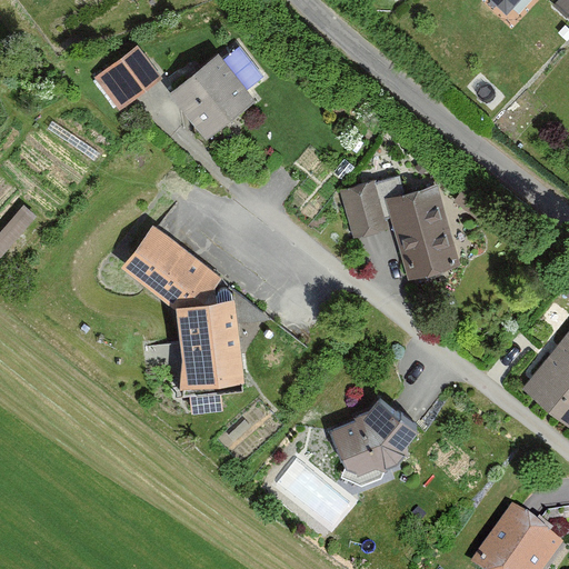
[(496,0),(515,18),(532,0),(496,0)]
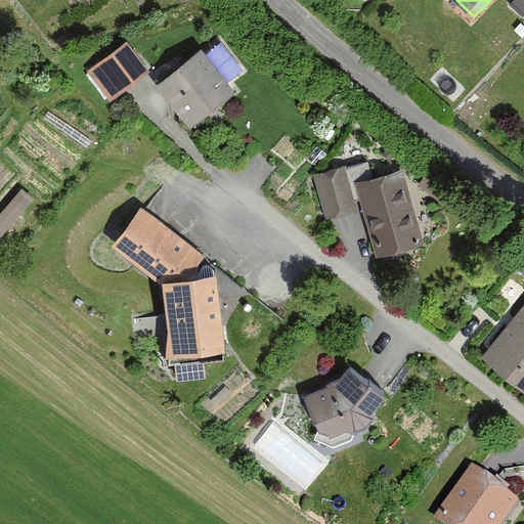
[(111,93),(142,70),(125,46),(93,70),(111,93)]
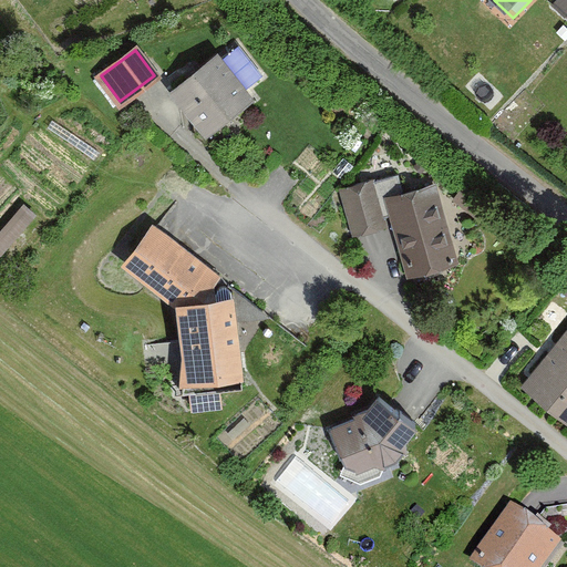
[(176,89),(206,127),(248,94),(218,55),(176,89)]
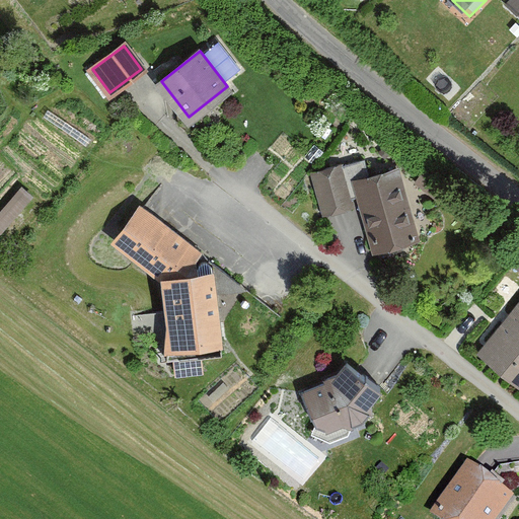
[(314,170),(323,211),(350,205),(341,164),(314,170)]
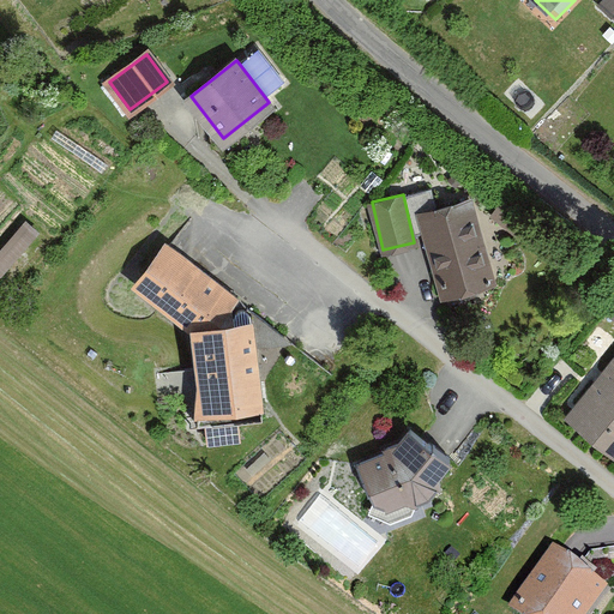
[(421,212),(444,295),(494,282),(471,199),(421,212)]
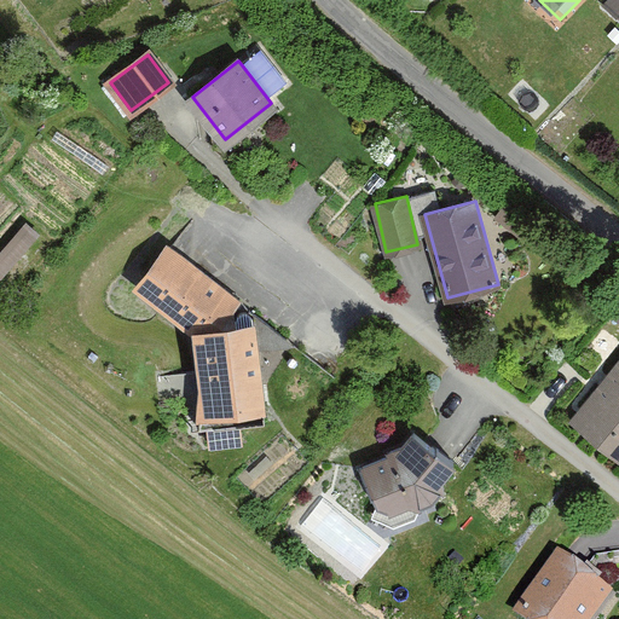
[(0,288),(44,241),(27,225),(0,252),(0,288)]
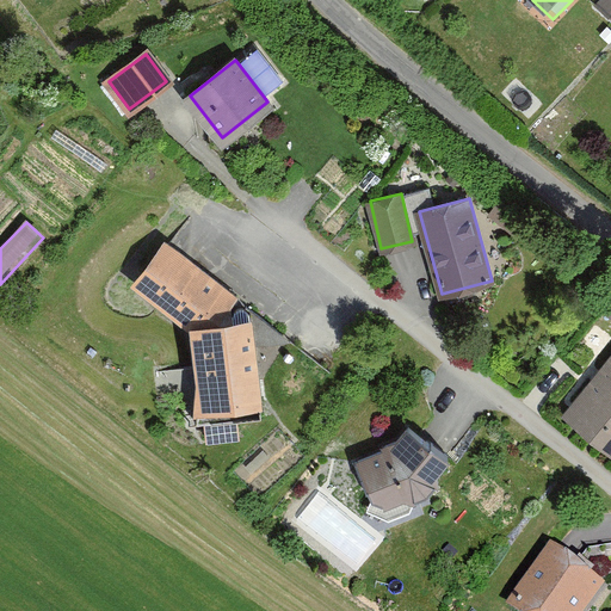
[(193,417),(264,415),(260,372),(288,338),(162,240),(129,281),(187,322),(197,374),(193,417)]
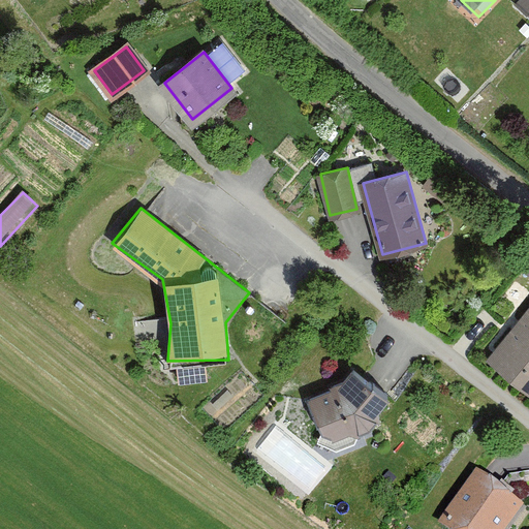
[(528,314),(493,360),(528,387),(528,314)]
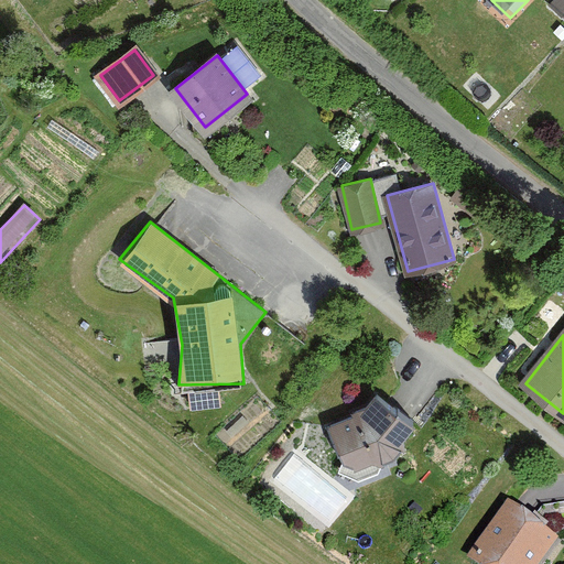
[(346,415),(326,424),(353,465),(381,459),(400,453),(404,437),(415,420),(376,392),(365,403),(346,415)]
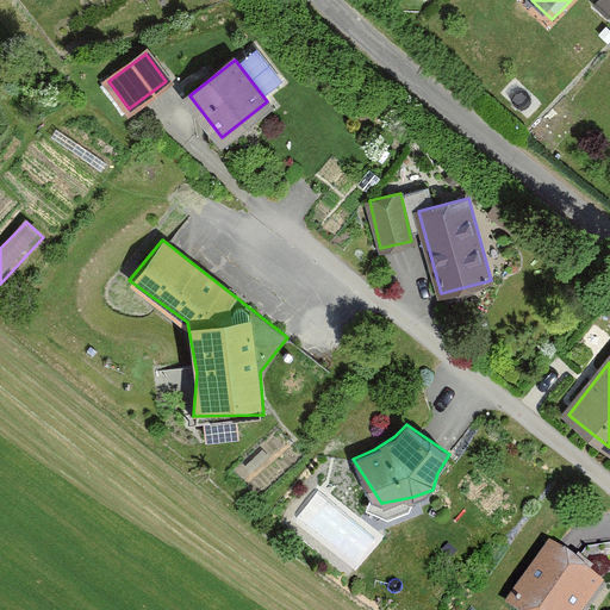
[(511,602),(522,609),(579,609),(599,585),(552,548),(511,602)]
